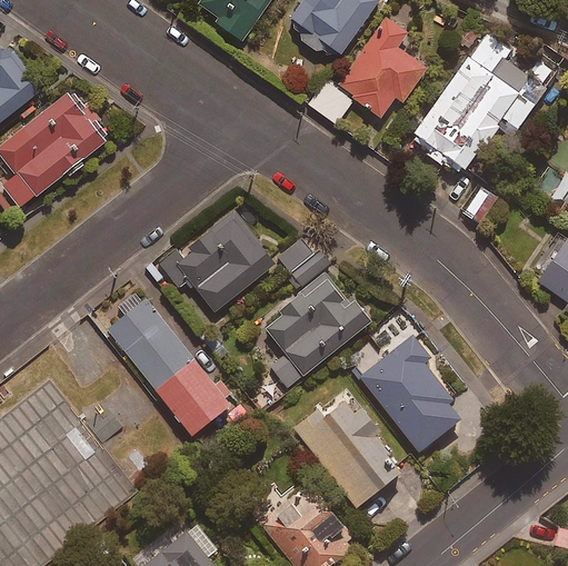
[(269,0),(200,0),(198,5),(217,18),(213,21),(241,40),(269,0)]
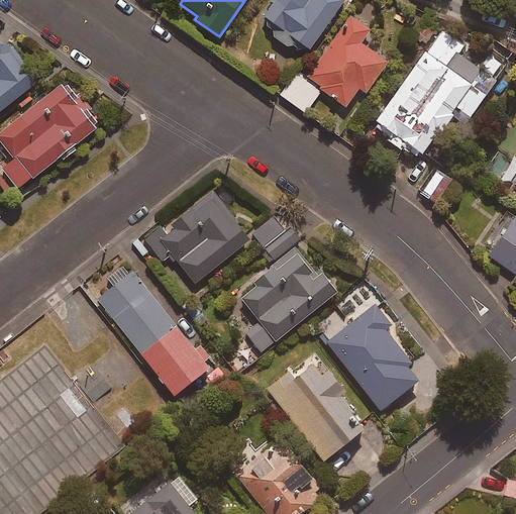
[(274,29),(270,34),(290,48),(293,43),(301,48),(305,44),(310,47),(342,0),(273,0),(263,15),(268,18),(265,23),(274,29)]
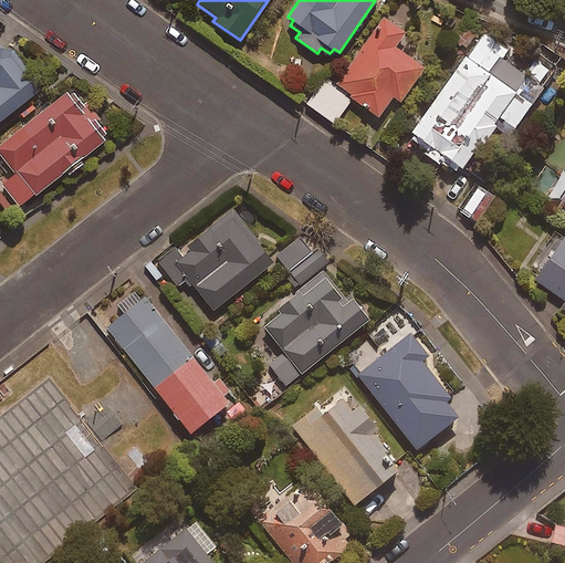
[(353,98),(378,117),(393,96),(400,101),(425,65),(395,45),(405,32),(383,17),(333,87),(324,82),(307,106),(334,125),(353,98)]
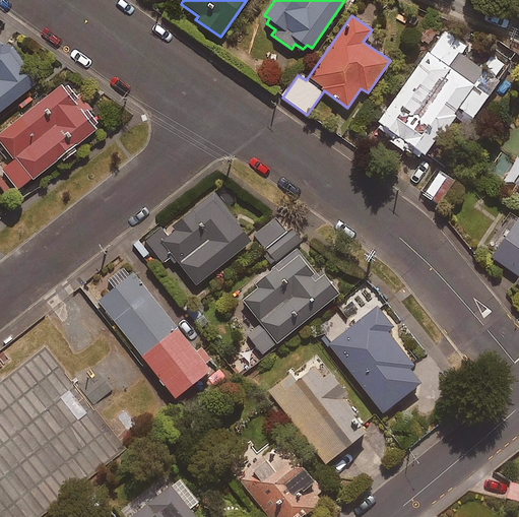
[(468,44),(432,18),(417,40),(431,49),(376,126),(423,159),(454,117),(466,126),(508,68),(493,57),(483,70),(461,54),(468,44)]
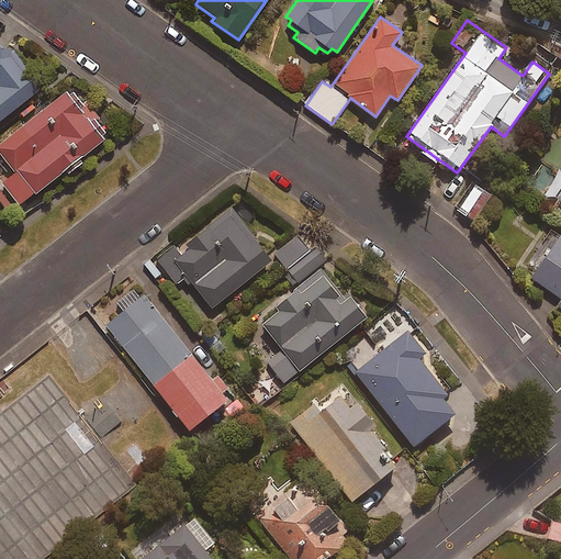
[(0,119),(41,87),(4,42),(0,45),(0,119)]
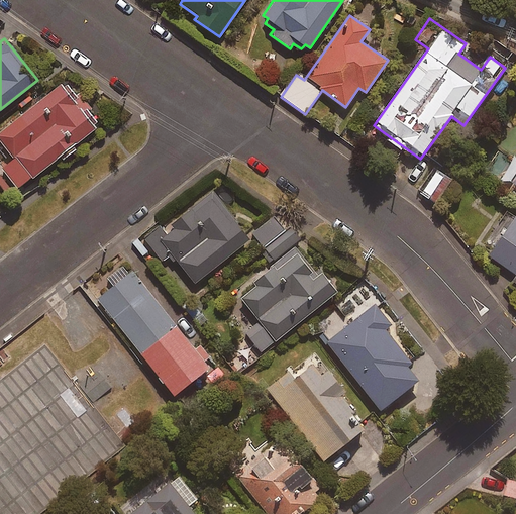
[(96,126),(61,81),(0,128),(0,137),(14,156),(1,167),(18,188),(96,126)]
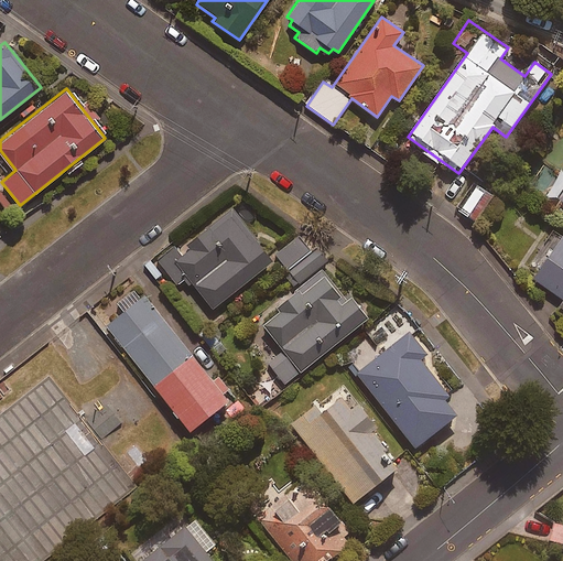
[(490,197),(476,186),(459,211),(474,220),(490,197)]
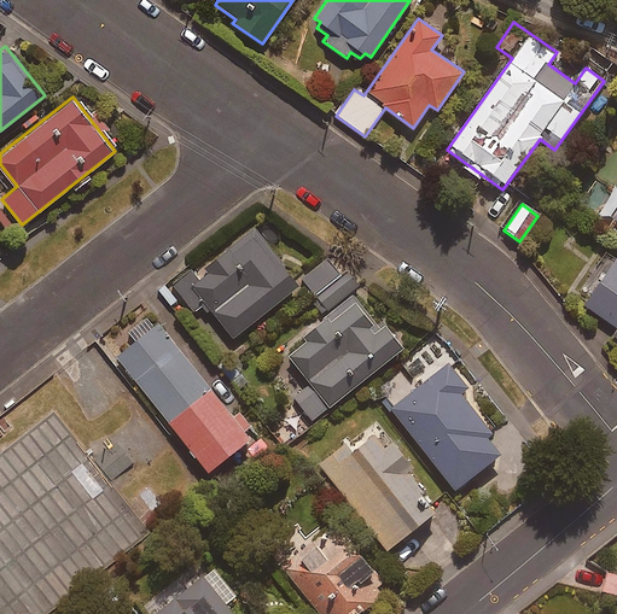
[(296,286),(250,229),(195,274),(190,269),(172,285),(193,313),(204,303),(232,338),(296,286)]
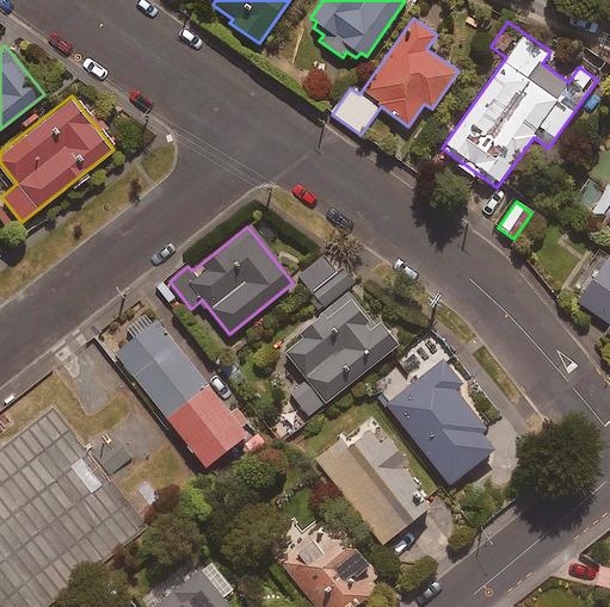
[(297,276),(313,296),(340,273),(324,253),(297,276)]
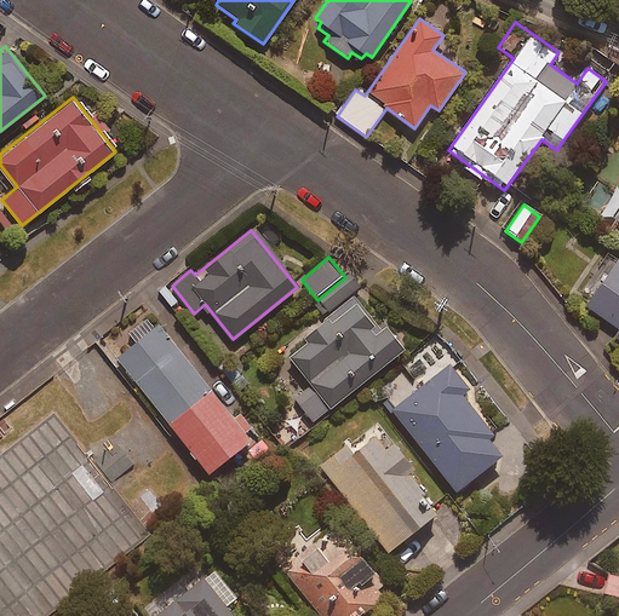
[(618,259),(585,306),(618,328),(618,332),(615,337),(618,338),(618,259)]
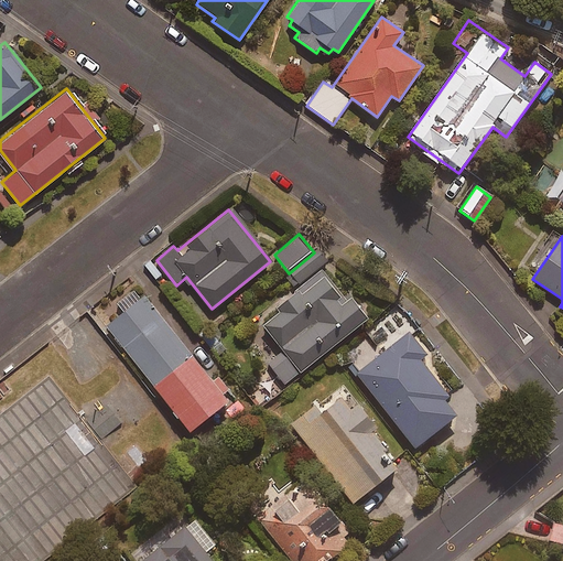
[(314,252),(289,273),(301,287),(324,268),(332,261),(321,248),(314,252)]
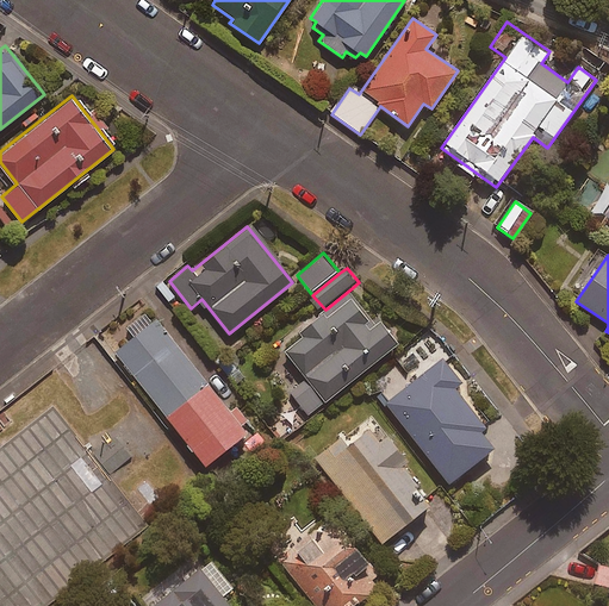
[(325,310),(280,347),(304,376),(286,391),(306,416),(395,344),(350,289),(325,310)]
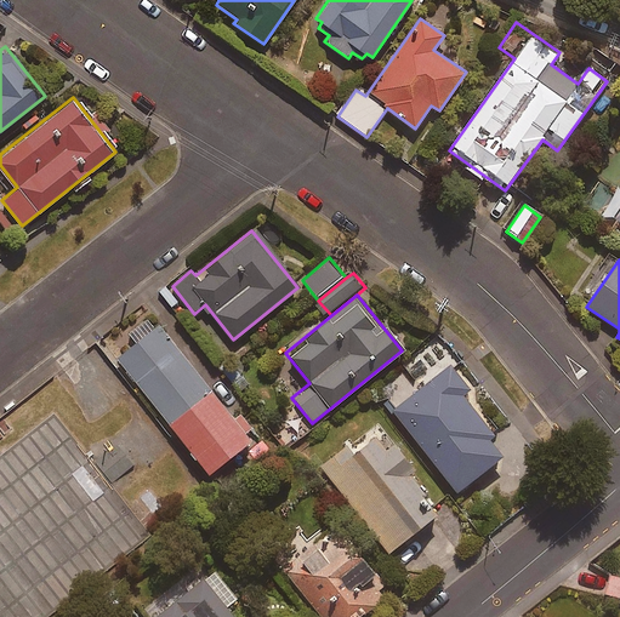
[(209,472),(250,438),(244,432),(252,426),(239,409),(231,416),(149,318),(130,333),(138,342),(117,360),(209,472)]
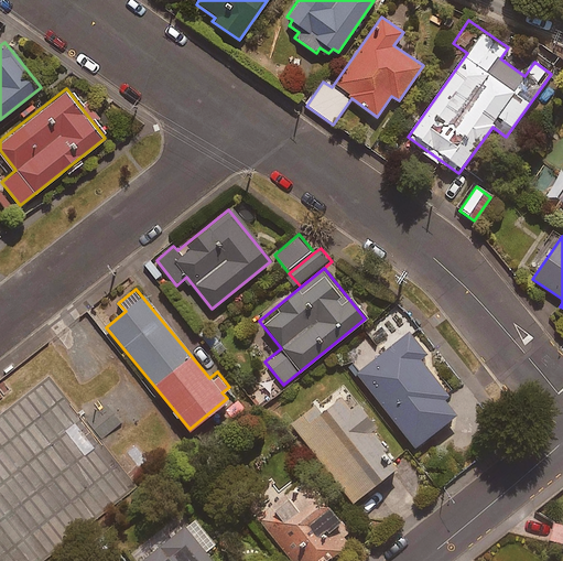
[(448,391),(403,335),(378,356),(368,344),(346,360),(414,446),(456,413),(442,396),(448,391)]
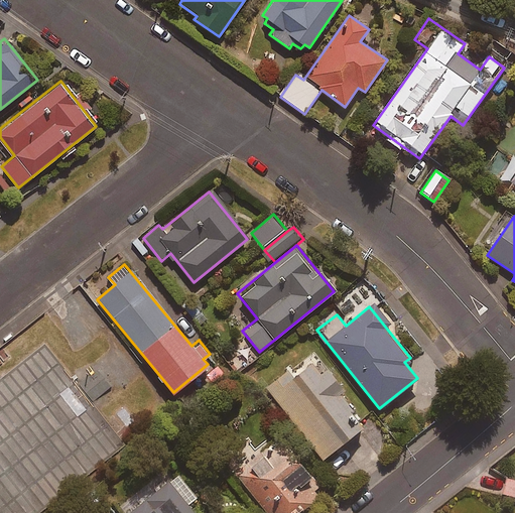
[(345,386),(318,354),(292,375),(288,370),(266,388),(323,458),(364,424),(338,392),(345,386)]
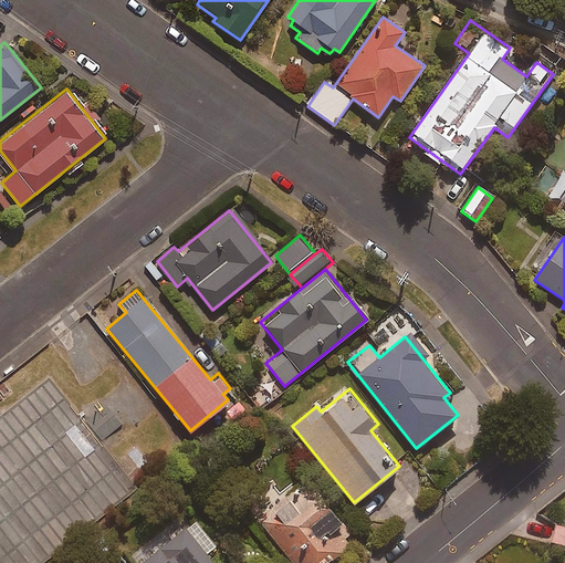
[(333,524),(341,519),(307,477),(257,518),(292,562),(323,562),(348,544),(333,524)]
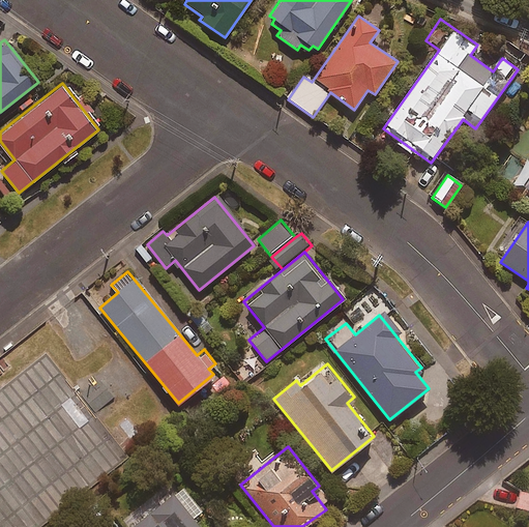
[(201,513),(181,488),(129,526),(202,526),(195,518),(201,513)]
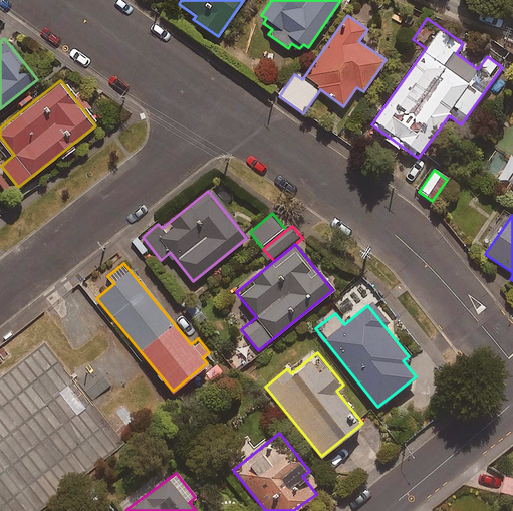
[(512,479),(505,477),(501,492),(512,495),(512,479)]
